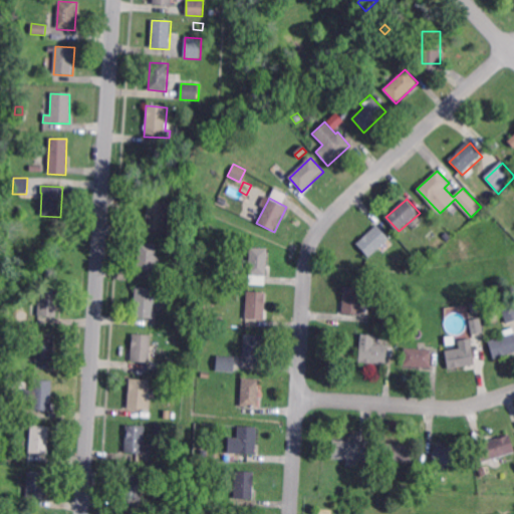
[(166,230),(147,229),(149,201),(168,203),(166,230)]
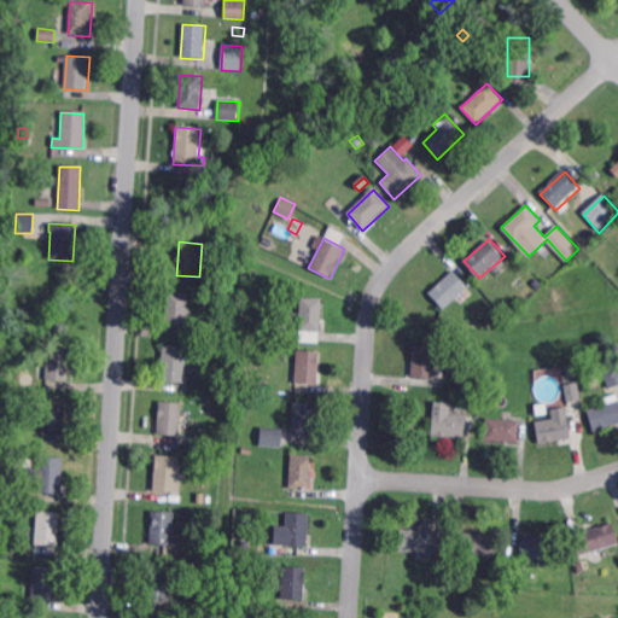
[(444,309),(429,292),(454,269),(468,286),(444,309)]
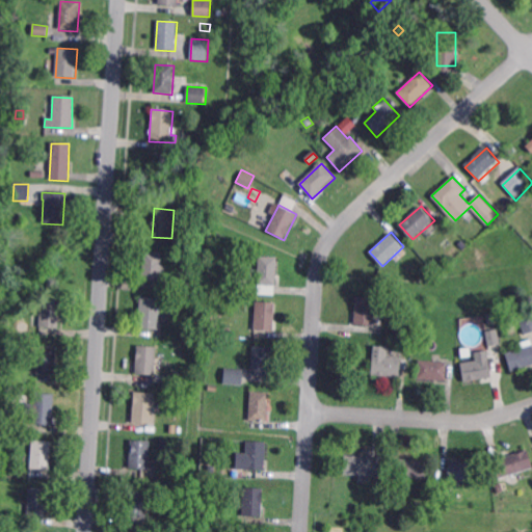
[(165,283),(141,281),(142,253),(161,254),(160,266),(166,266),(165,283)]
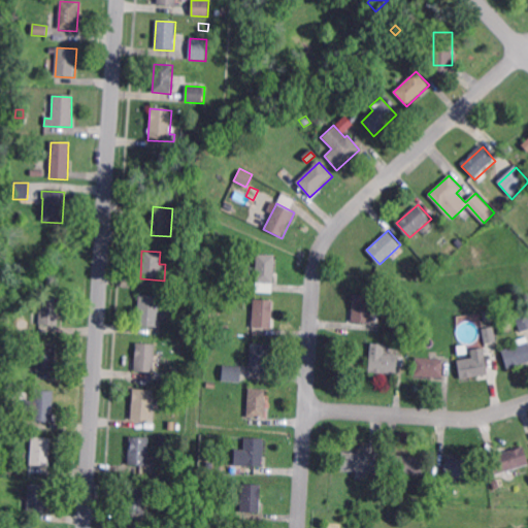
[(273,285),(255,284),(256,255),(275,257),(273,285)]
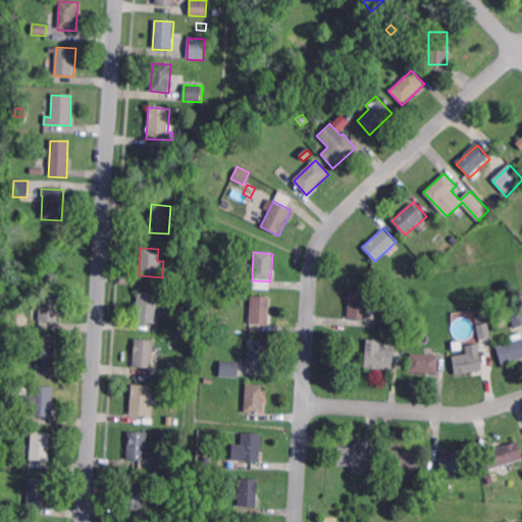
[(157,324),(137,323),(139,293),(158,294),(157,324)]
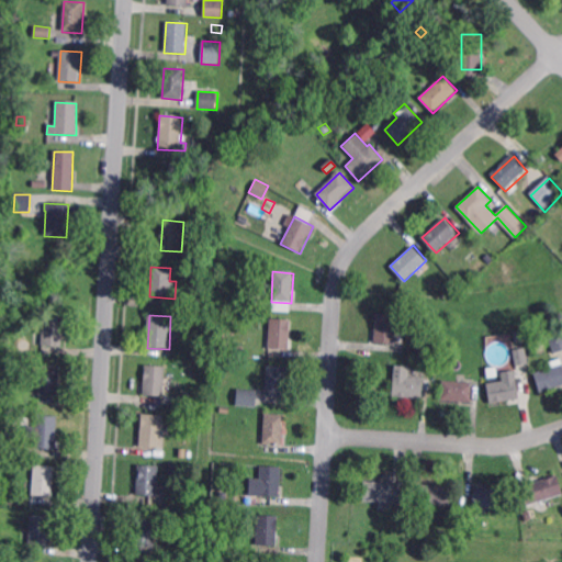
[(394,345),(373,344),(375,315),(396,316),(394,345)]
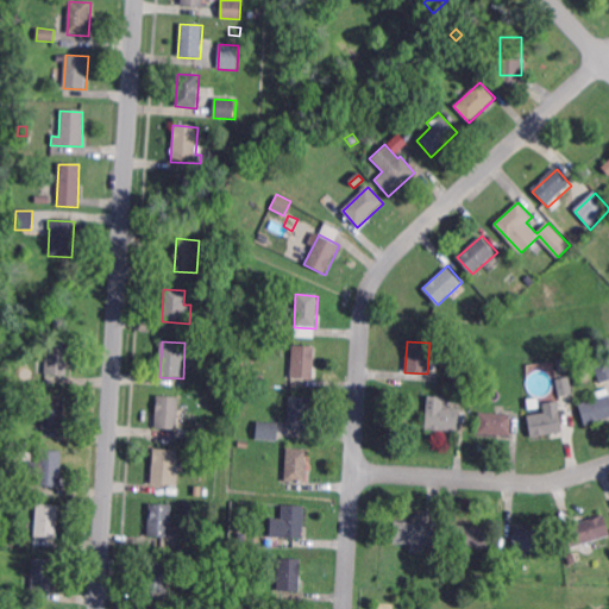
[(68,375),(45,375),(45,343),(68,344),(68,375)]
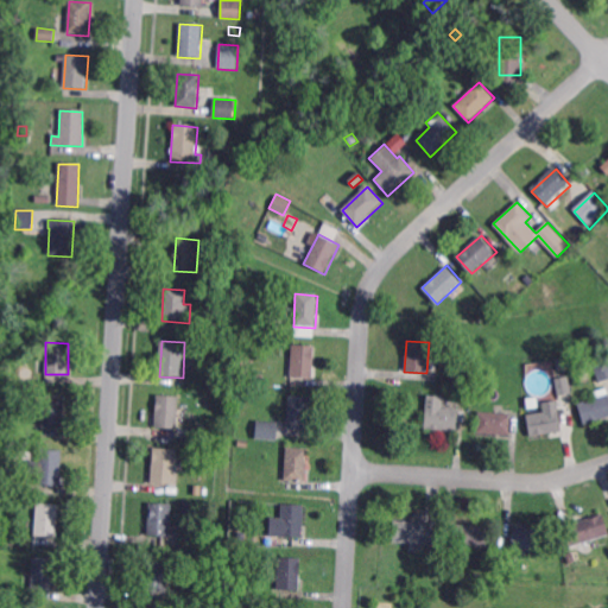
[(314,380),(291,378),(293,346),(316,348),(314,380)]
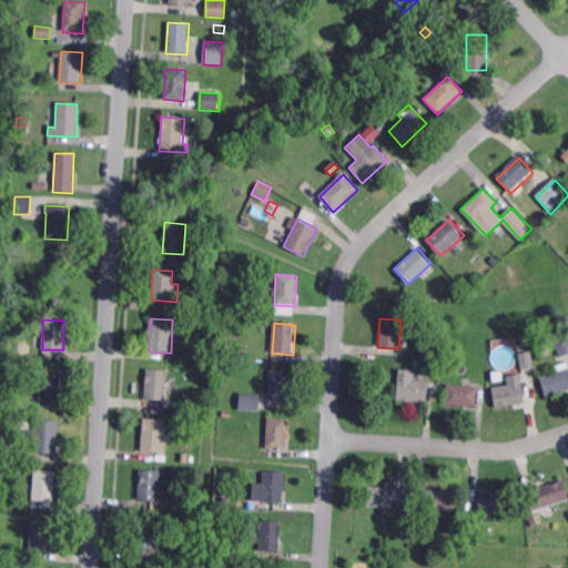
[(521,348),(520,337),(530,336),(531,347),(521,348)]
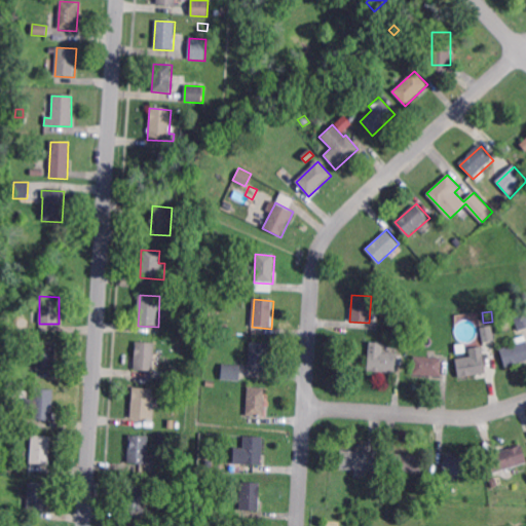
[(525,328),(519,331),(514,315),(525,311),(525,328)]
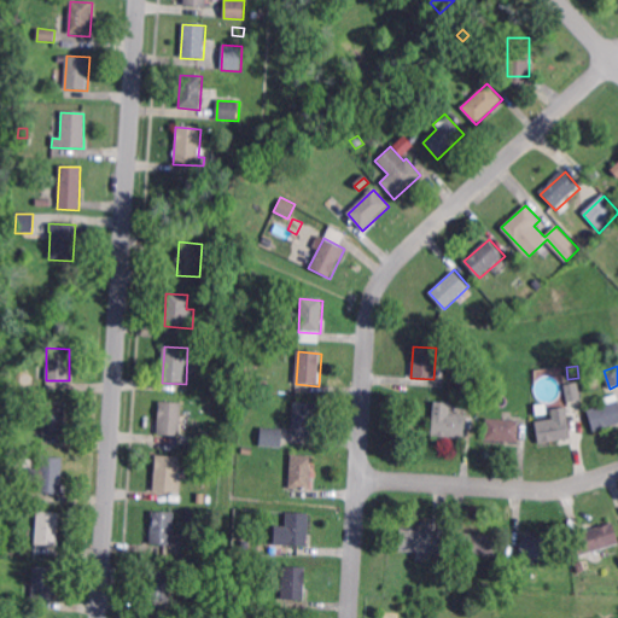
[(567,402),(564,385),(576,383),(581,400),(567,402)]
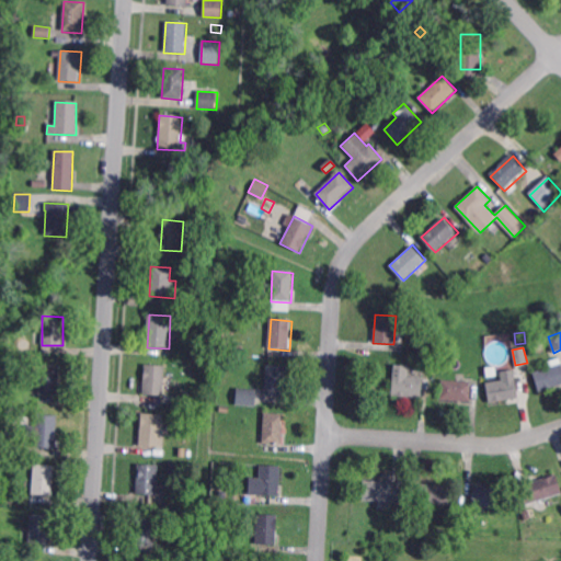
[(545,392),(544,391),(539,392),(533,373),(549,367),(547,362),(560,358),(560,362),(560,385),(552,388),(553,390),(545,392)]
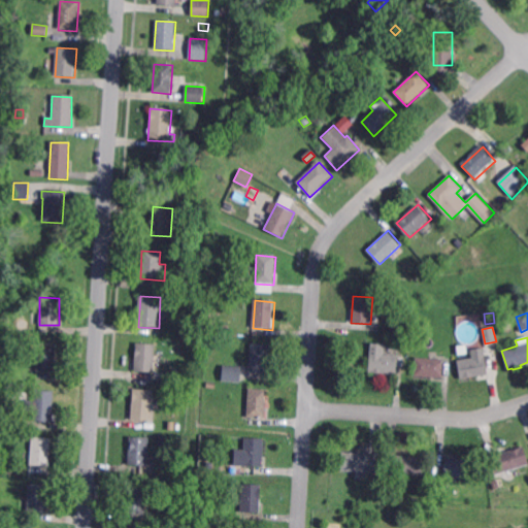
[(409,347),(401,347),(401,338),(410,338),(409,347)]
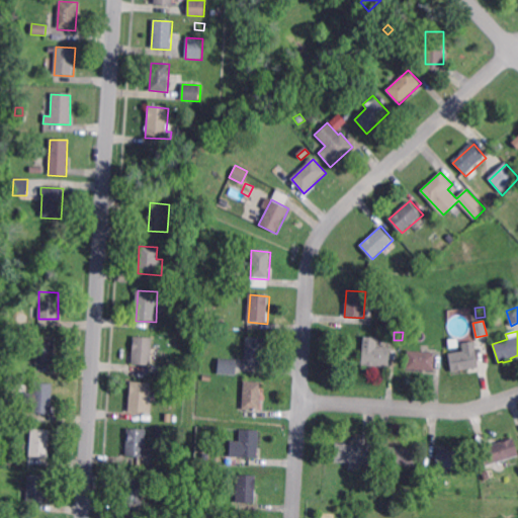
[(54,366),(35,365),(37,337),(55,338),(54,366)]
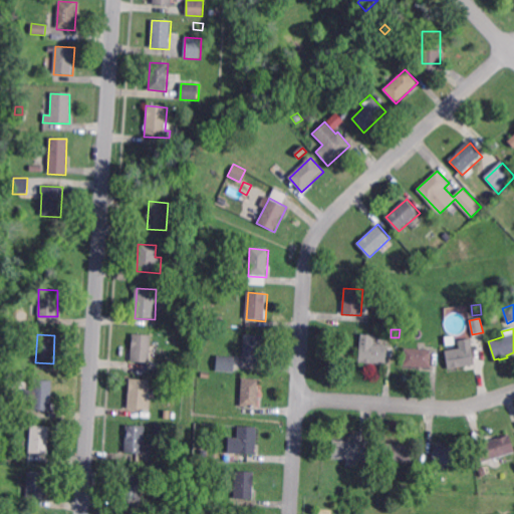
[(149,363),(131,362),(133,335),(151,336),(149,363)]
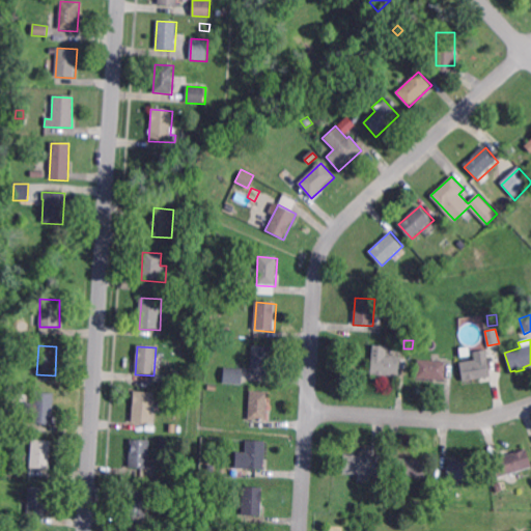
[(272,376),(252,375),(253,346),(273,347),(272,376)]
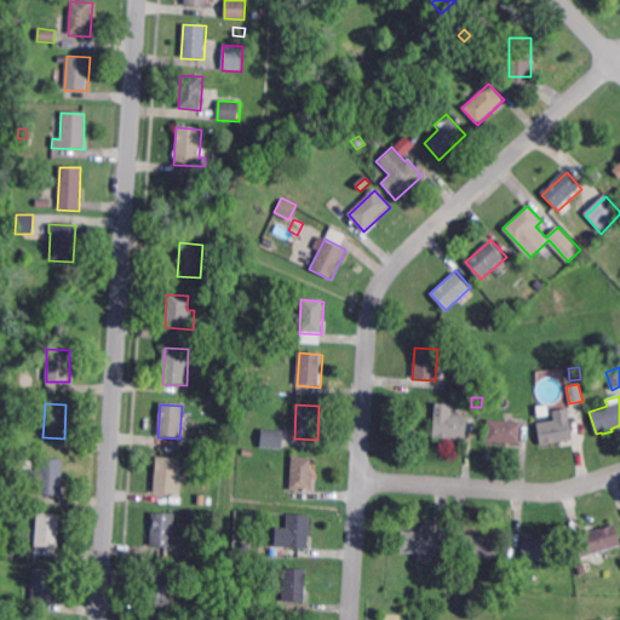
[(466,442),(432,438),(435,417),(469,419),(466,442)]
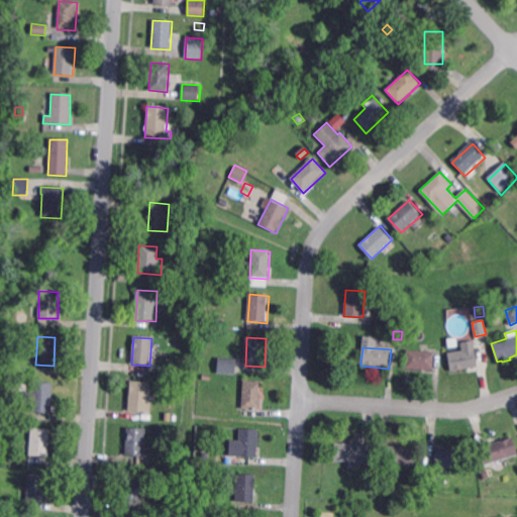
[(451,373),(448,354),(477,348),(480,368),(451,373)]
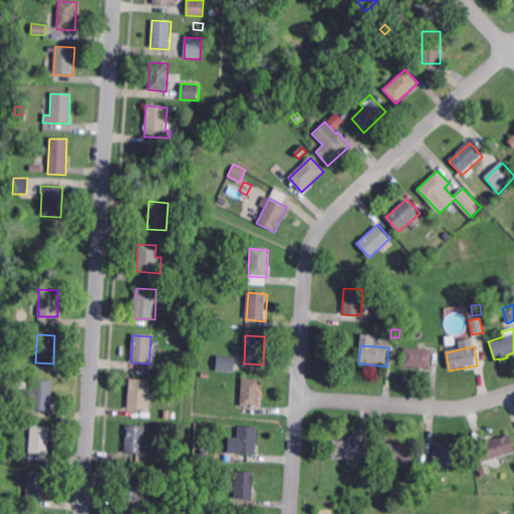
[(431,368),(403,366),(404,349),(432,351),(431,368)]
